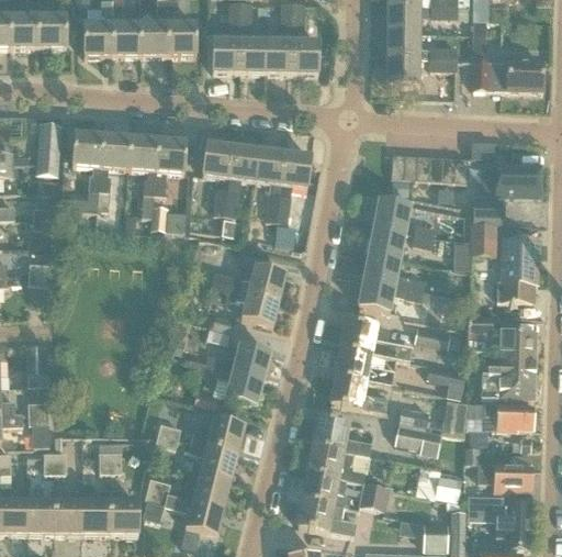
[(0,48),(10,48),(10,15),(9,15),(9,0),(0,0),(0,48)]
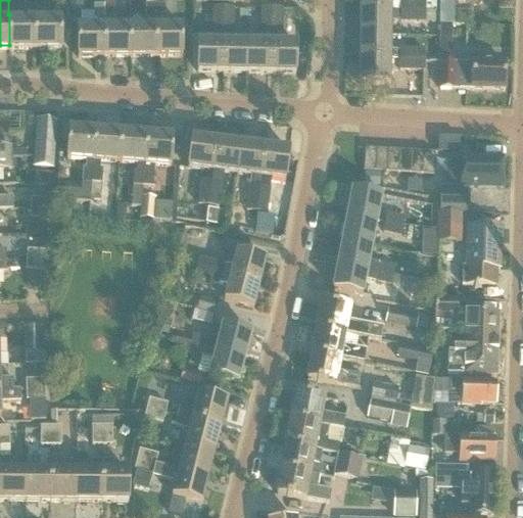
[(9,45),(35,45),(34,0),(24,0),(25,7),(27,7),(27,14),(9,14),(9,45)]
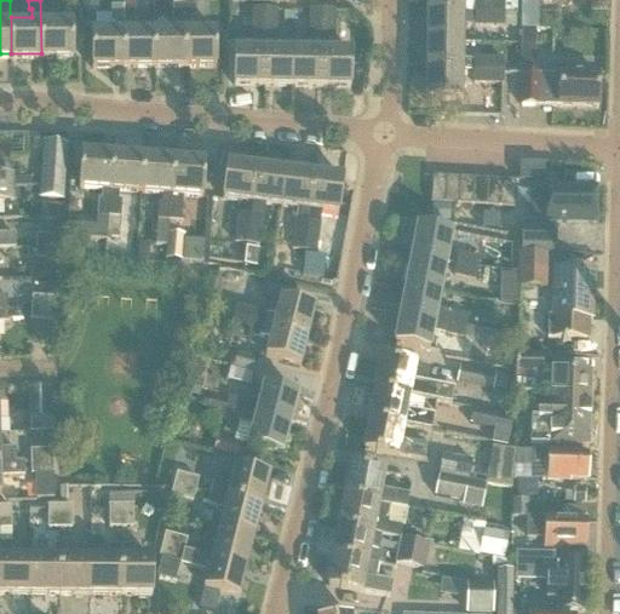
[(40,0),(41,53),(73,53),(73,16),(50,17),(50,9),(53,9),(52,0),(40,0)]
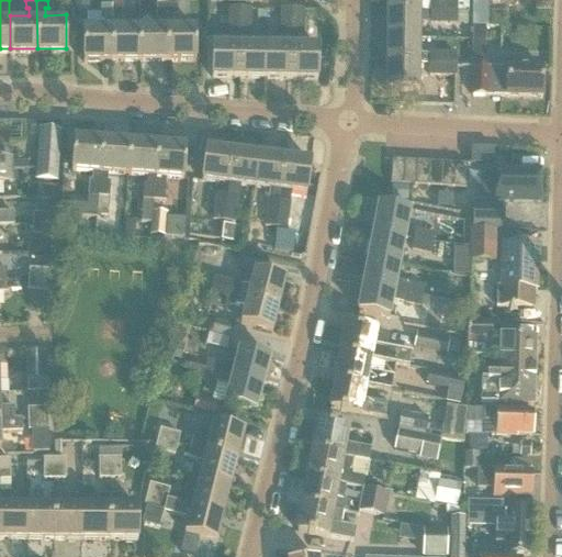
[(83,57),(112,57),(111,0),(101,0),(101,15),(103,15),(103,24),(83,24),(83,57)]
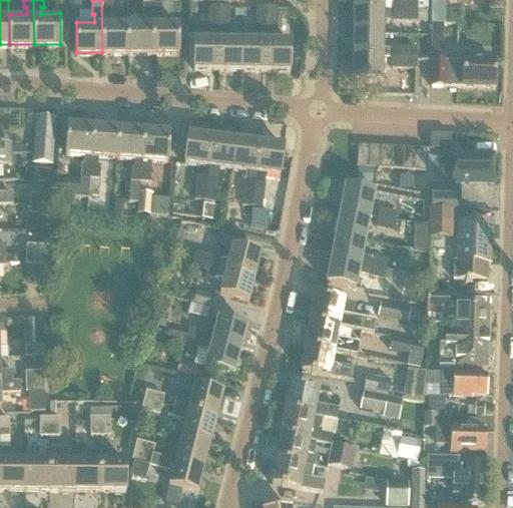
[(101,0),(102,52),(127,52),(127,22),(109,22),(109,14),(112,14),(112,0),(101,0)]
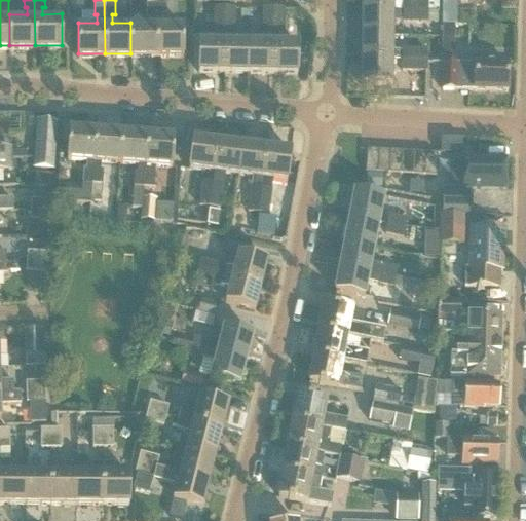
[(130,53),(156,52),(156,0),(146,0),(146,14),(149,14),(149,22),(130,23),(130,53)]
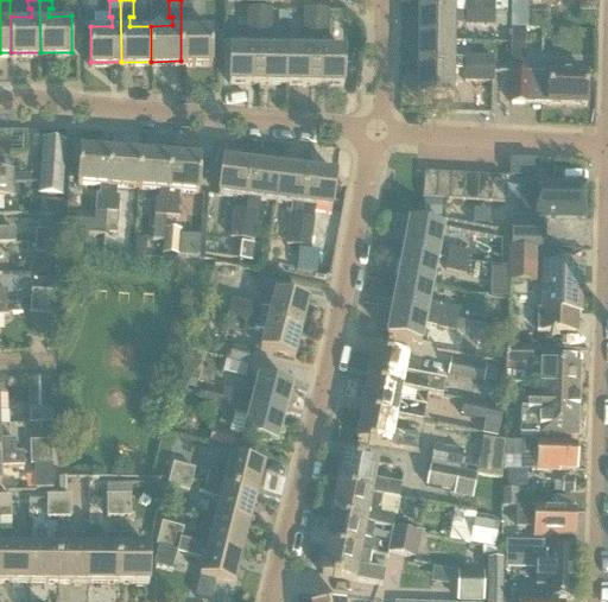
[(181,0),(181,61),(211,61),(211,25),(189,25),(189,16),(192,16),(192,0),(181,0)]
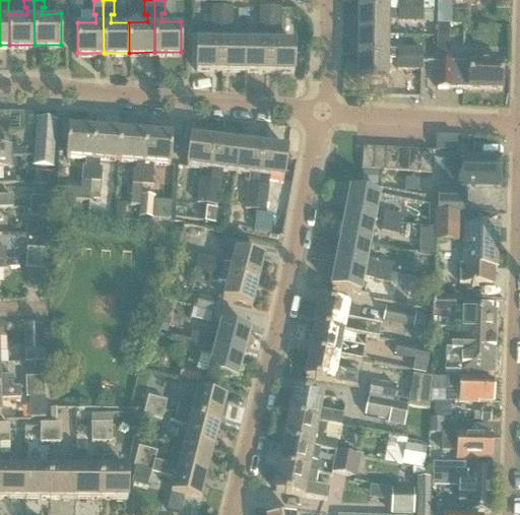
[(220,68),(221,3),(212,3),(211,27),(212,27),(212,38),(196,38),(196,67),(220,68)]
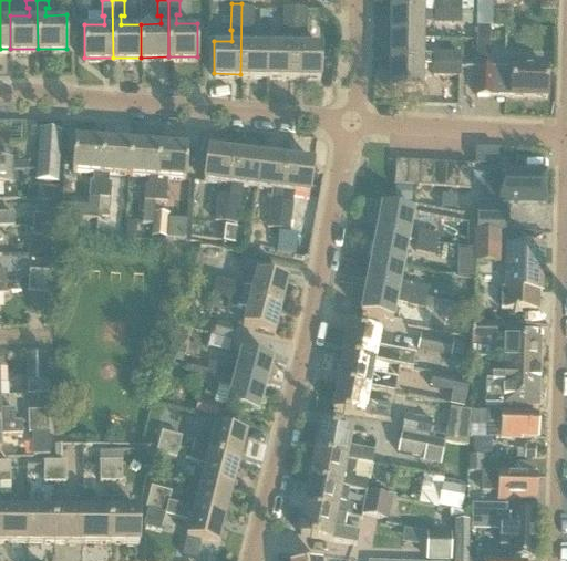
[(254,3),(241,3),(240,74),(267,74),(268,42),(253,41),(253,30),(254,30),(254,3)]
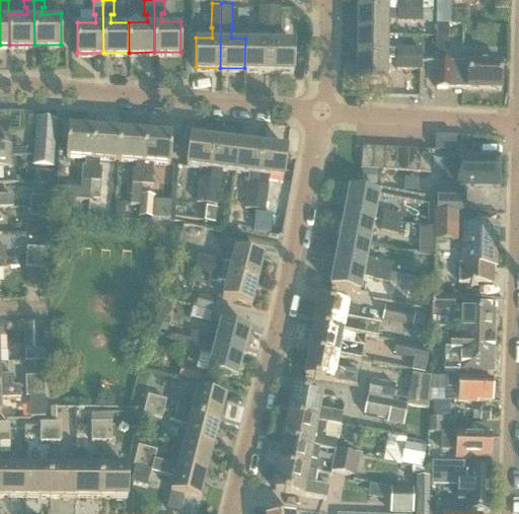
[(270,39),(270,28),(269,28),(270,4),(260,4),(260,28),(258,39),(245,39),(244,68),(269,68),(269,39),(270,39)]
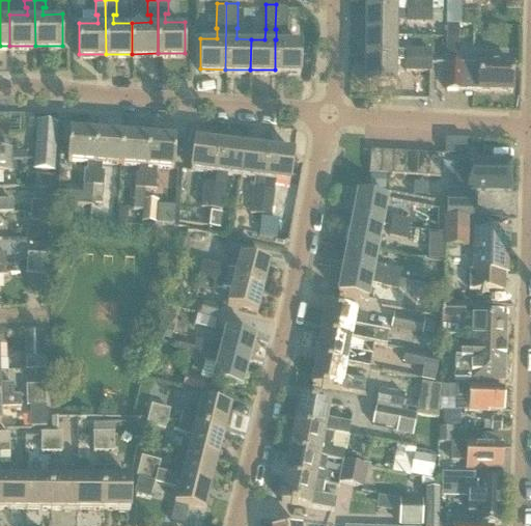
[(275,29),(276,29),(286,29),(286,4),(276,4),(275,29)]
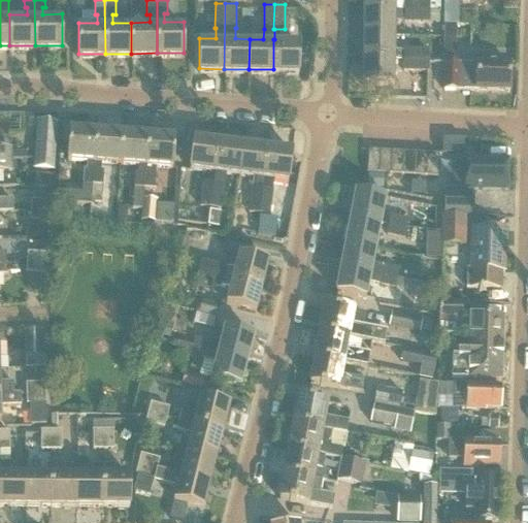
[(429,18),(429,7),(363,6),(363,31),(393,31),(394,17),(429,18)]
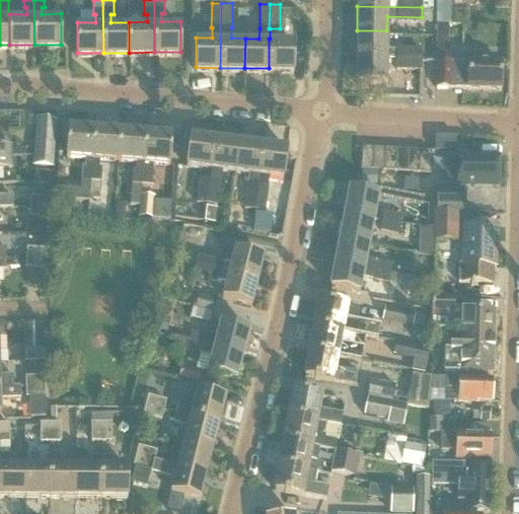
[(386,46),(386,30),(357,30),(356,54),(386,55),(397,55),(421,55),(421,46),(397,45),(397,46),(386,46)]
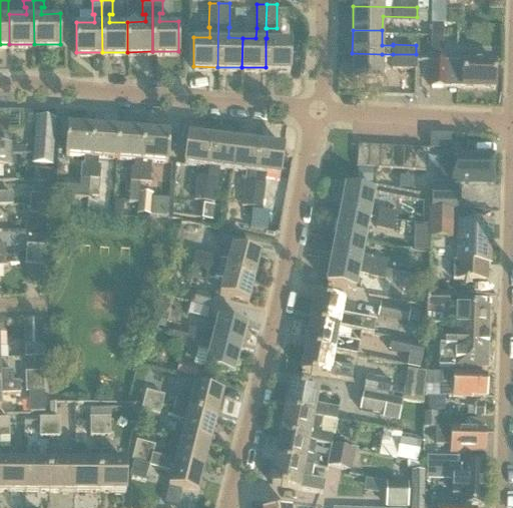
[(266,38),(266,67),(290,68),(291,38),(267,38),(266,38)]
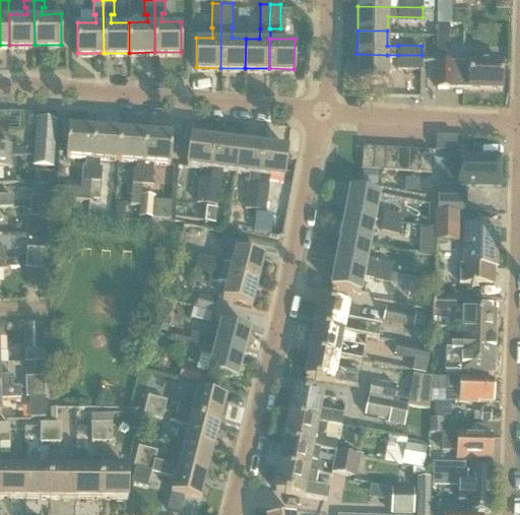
[(387,79),(387,55),(356,54),(356,79),(387,79)]
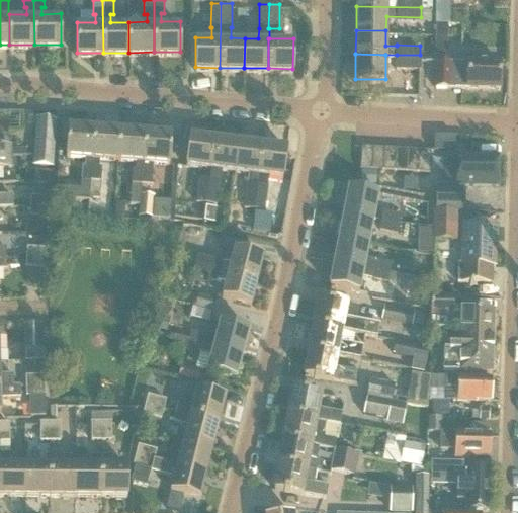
[(420,65),(420,55),(397,55),(397,65),(420,65)]
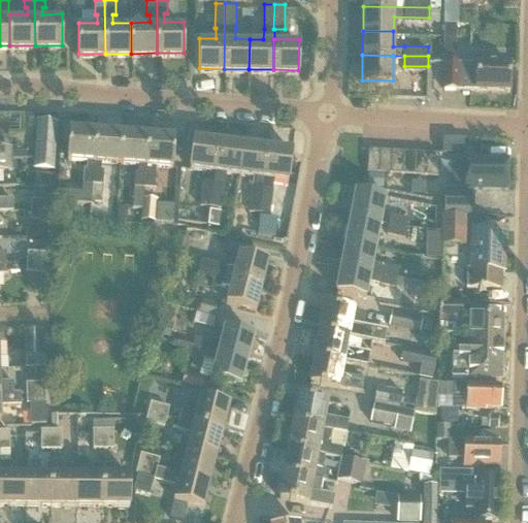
[(509,87),(509,60),(476,60),(459,60),(459,59),(443,59),(443,86),(509,87)]
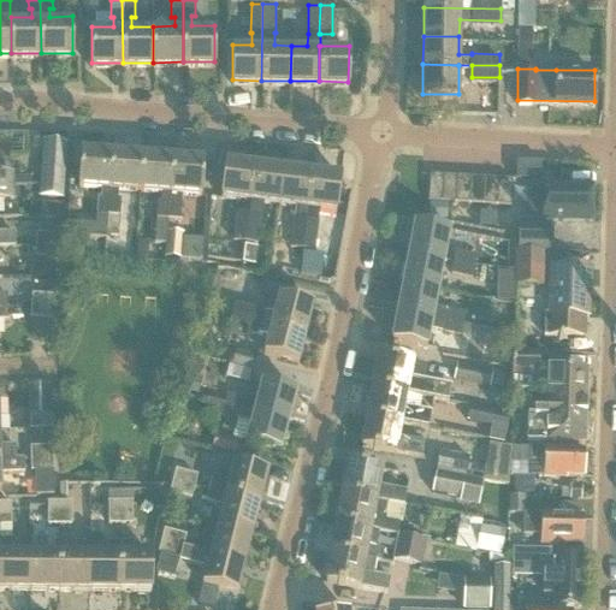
[(40,179),(63,182),(66,137),(43,136),(40,179)]
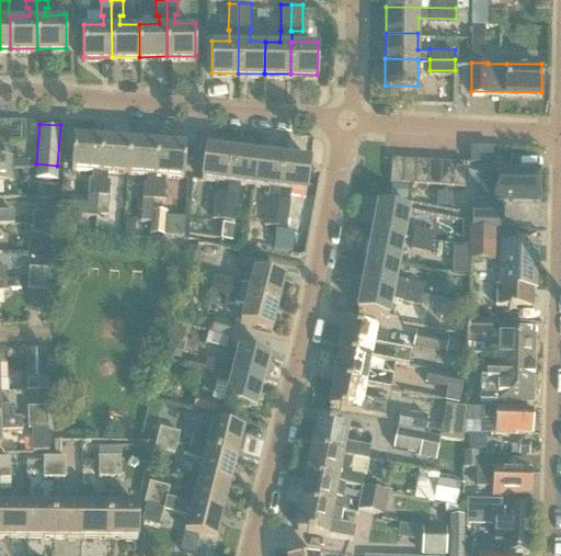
[(99,192),(102,135),(75,133),(71,167),(92,168),(91,176),(89,176),(88,191),(98,192),(99,192)]
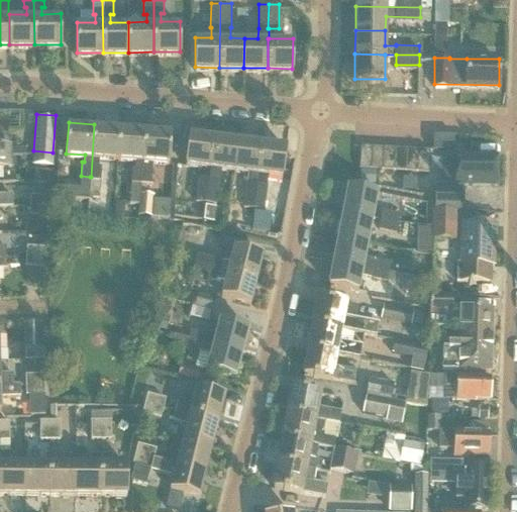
[(119,126),(94,124),(91,177),(99,177),(100,177),(101,163),(99,163),(99,156),(117,158),(119,126)]
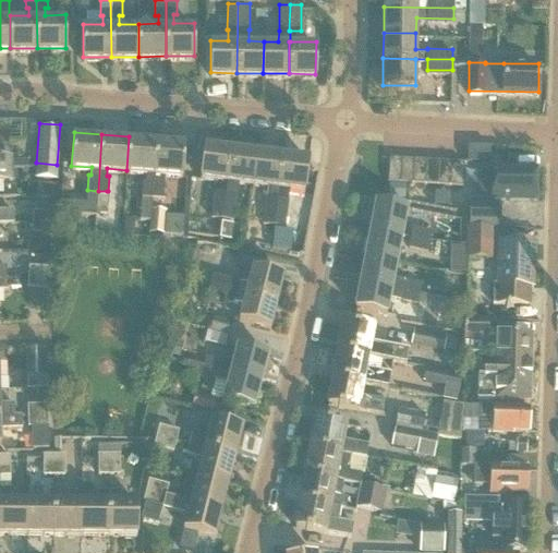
[(129,136),(126,170),(146,171),(145,179),(143,178),(142,194),(153,194),(156,139),(129,136)]
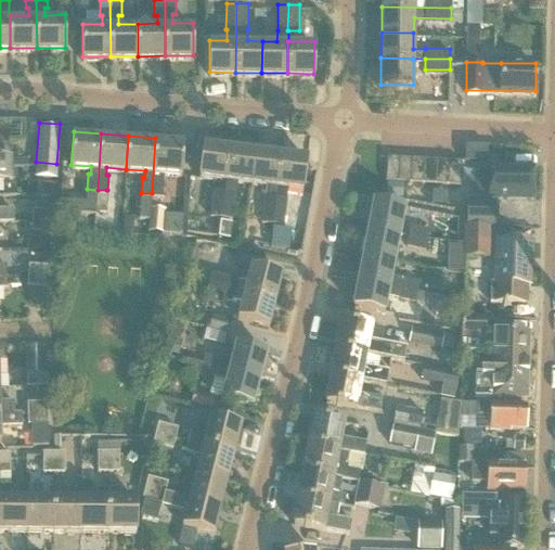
[(155,138),(152,193),(162,194),(163,179),(160,179),(162,171),(180,173),(183,140),(155,138)]
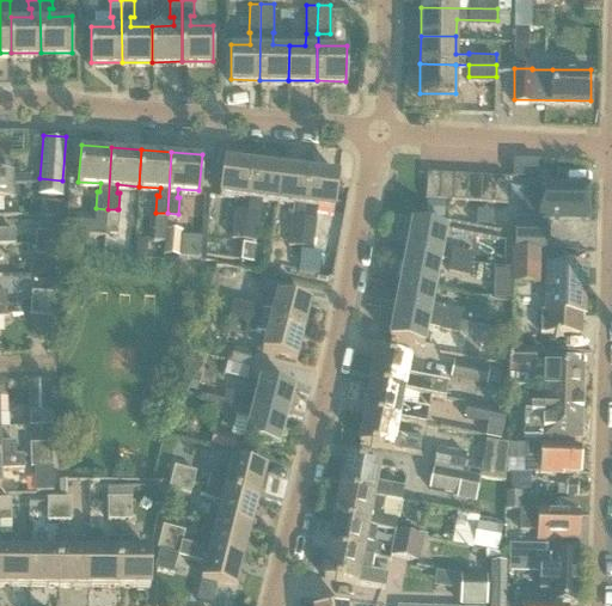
[(225,157),(220,193),(249,196),(254,160),(225,157)]
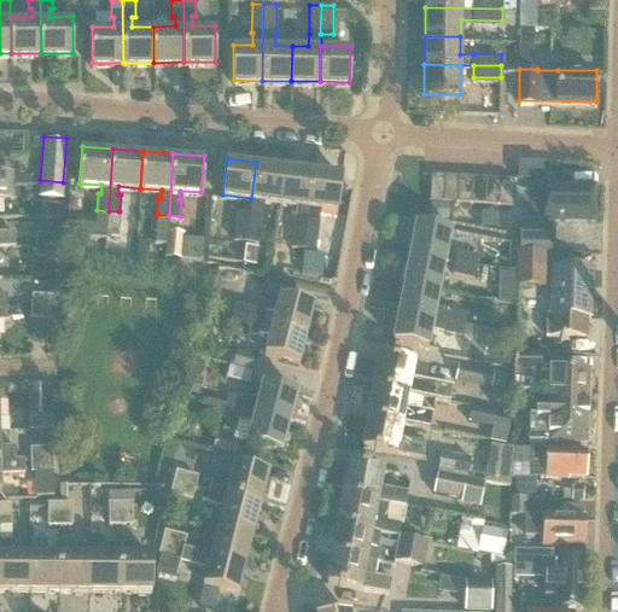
[(250,210),(246,239),(257,240),(262,199),(280,202),(284,165),(256,162),(251,198),(250,210)]
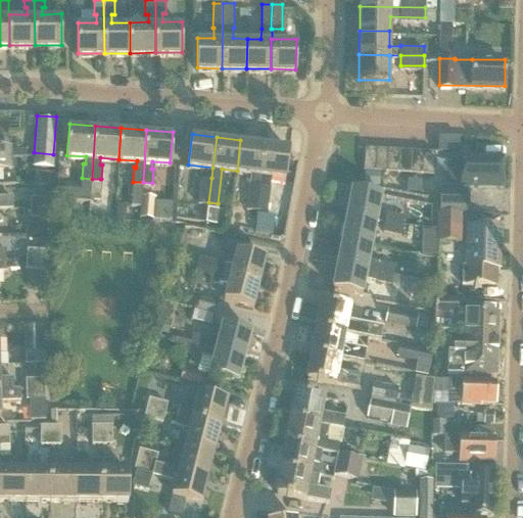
[(240,140),(237,171),(251,173),(247,207),(256,208),(265,142),(240,140)]
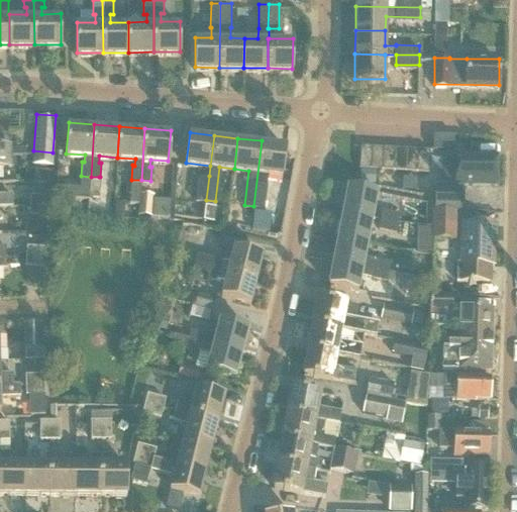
[(0,151),(11,151),(10,140),(0,139),(0,151)]
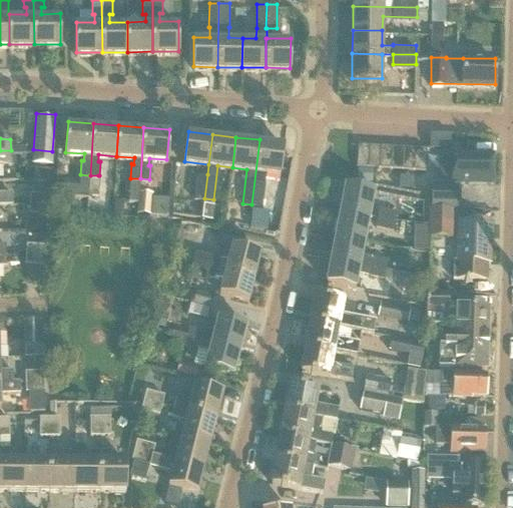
[(260,139),(251,204),(262,205),(266,171),(280,173),(284,142),(260,140),(260,139)]
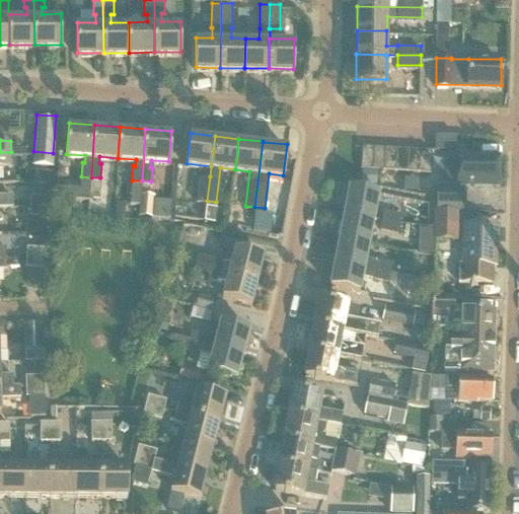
[(360,164),(372,165),(373,143),(362,142),(360,164)]
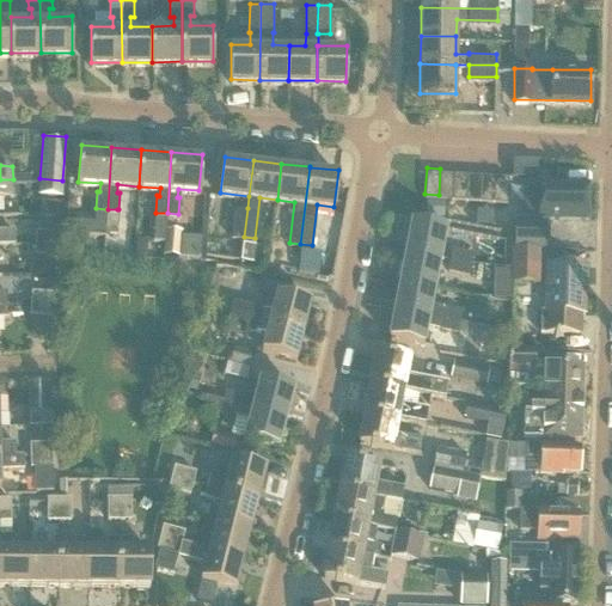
[(439,195),(452,196),(454,170),(440,169),(439,195)]
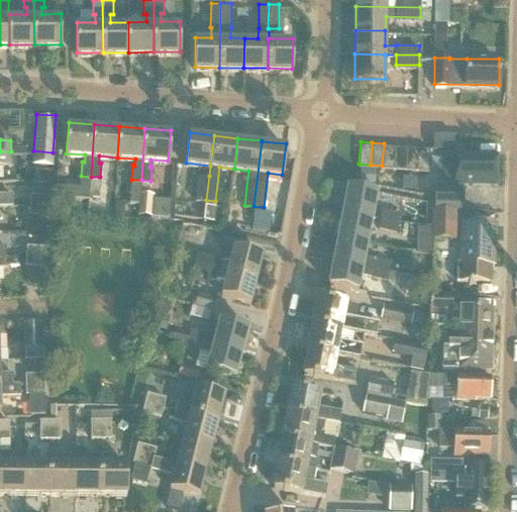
[(382,166),(394,166),(395,143),(384,143),(382,166)]
